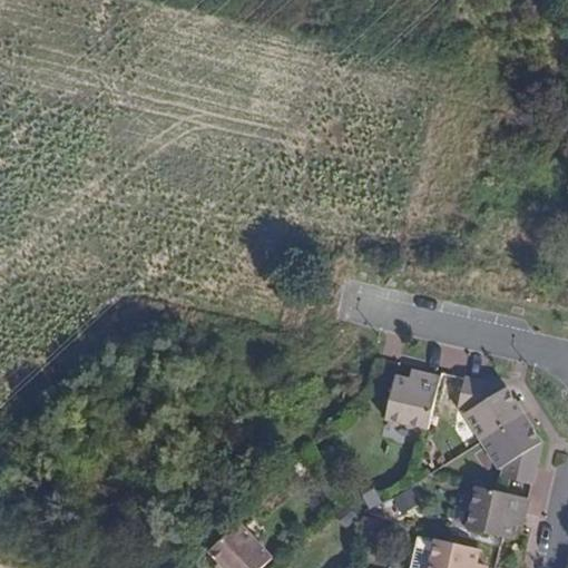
[(418,380),(421,372),(410,370),(407,378),(418,380)]
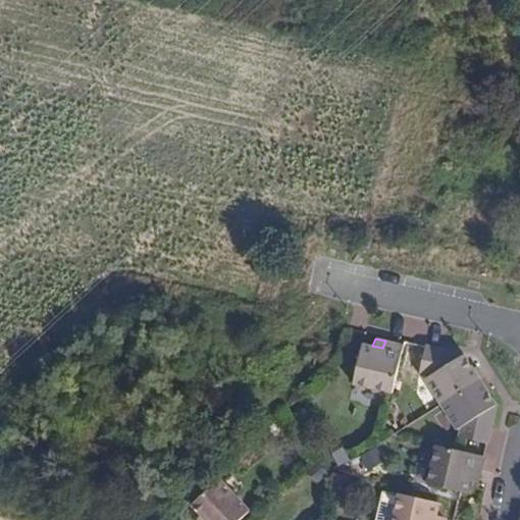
[(352,383),(391,392),(402,344),(385,341),(382,348),(372,346),(361,344),(352,383)]
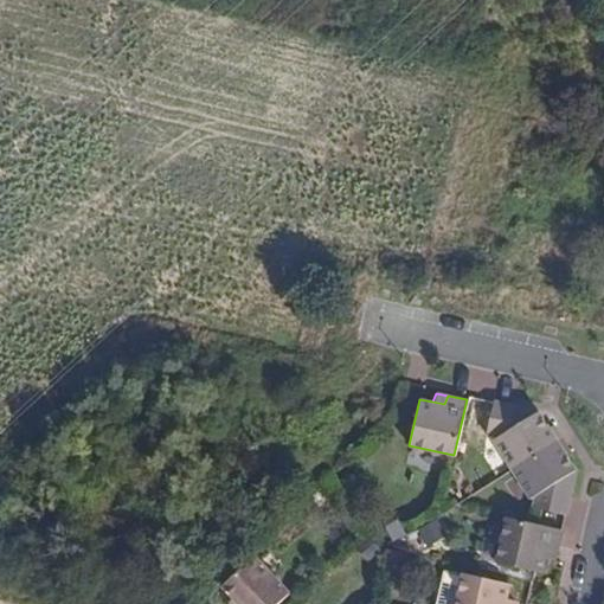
[(556,439),(537,411),(492,400),(486,434),(495,436),(494,441),(512,468),(556,439)]
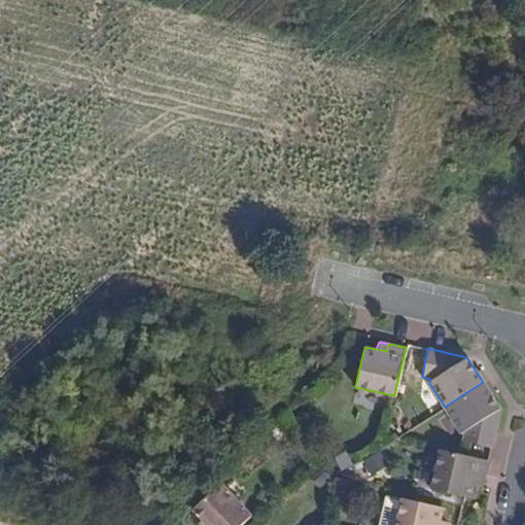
[(461,440),(490,447),(498,411),(499,408),(483,382),(445,407),(459,430),(464,431),(461,440)]
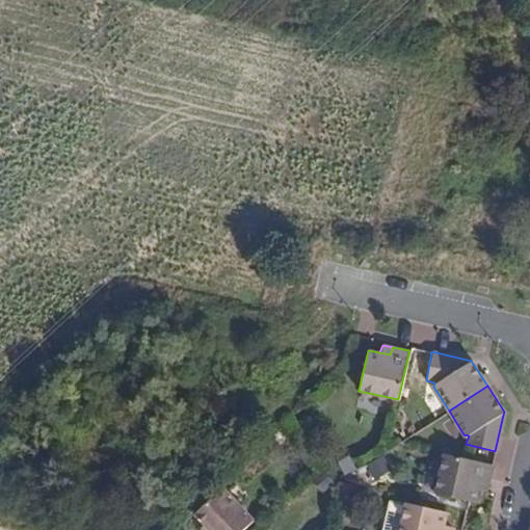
[(479,479),(487,481),(492,464),(444,453),(434,492),(467,500),(474,502),(477,488),(479,479)]
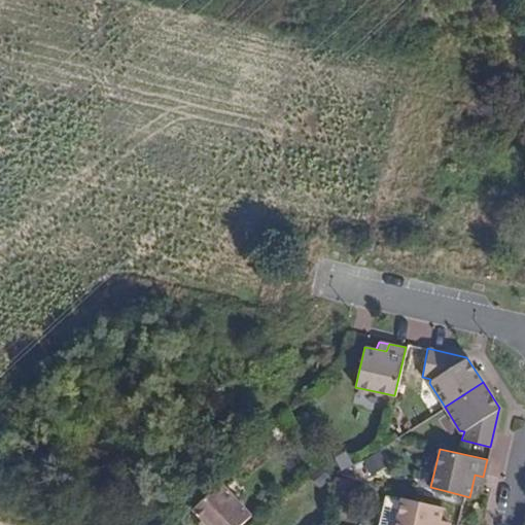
[(212,475),(184,500),(194,510),(200,516),(196,519),(200,524),(221,524),(242,506),(212,475)]
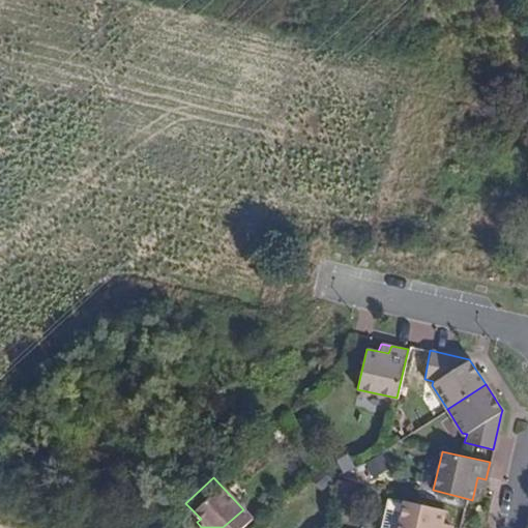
[(484,489),(486,479),(477,477),(475,487),(484,489)]
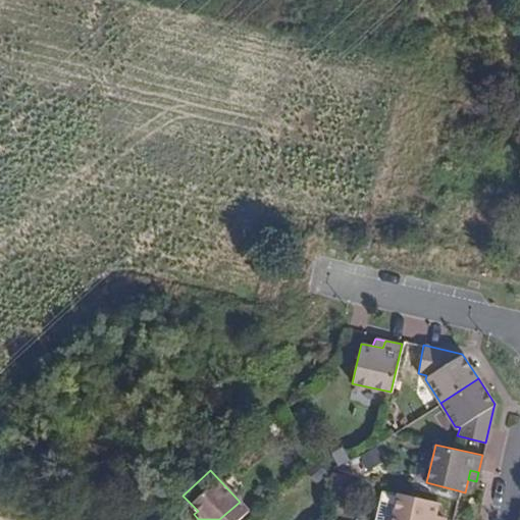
[(391,519),(396,496),(380,492),(373,519),(391,519)]
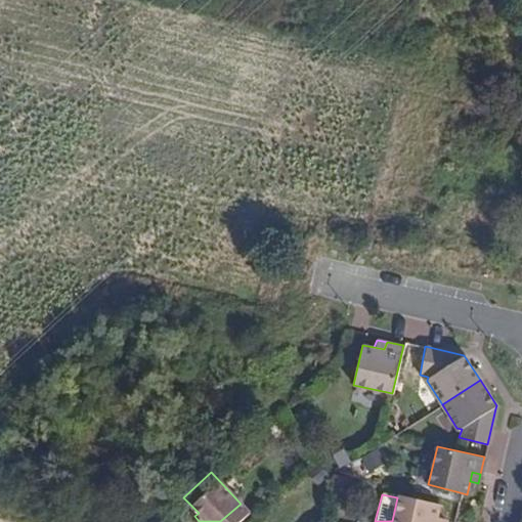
[(397,497),(392,521),(433,521),(435,516),(437,503),(399,494),(397,497)]
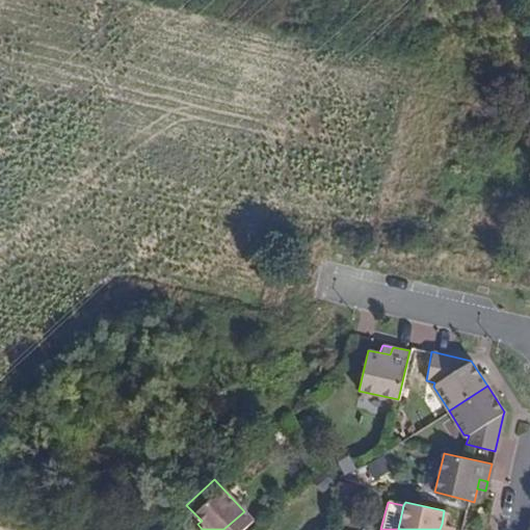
[(202,521),(195,514),(191,519),(197,524),(202,521)]
